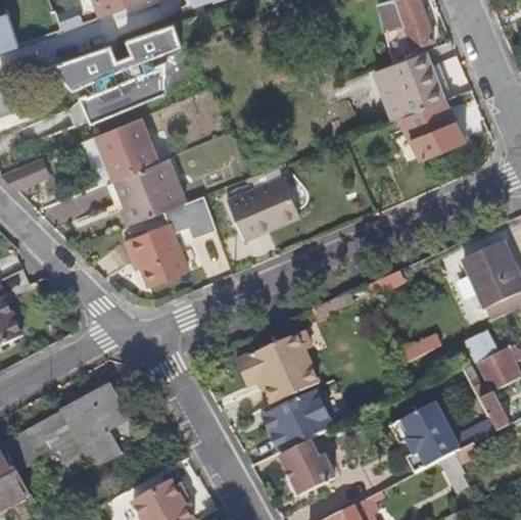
[(93,0),(99,13),(136,0),(93,0)]
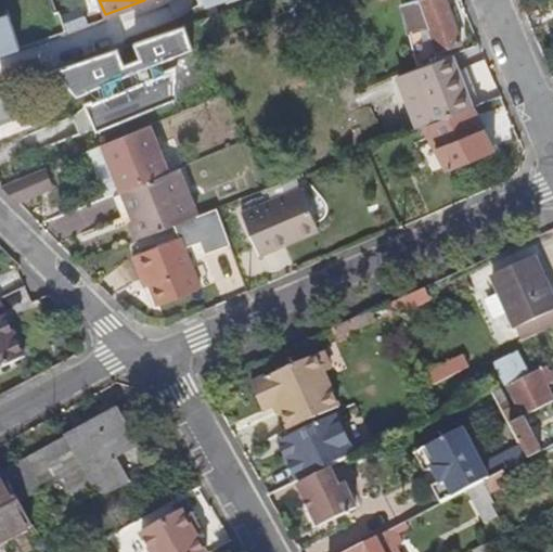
[(427,24),(419,0),(403,0),(399,1),(407,29),(427,24)]
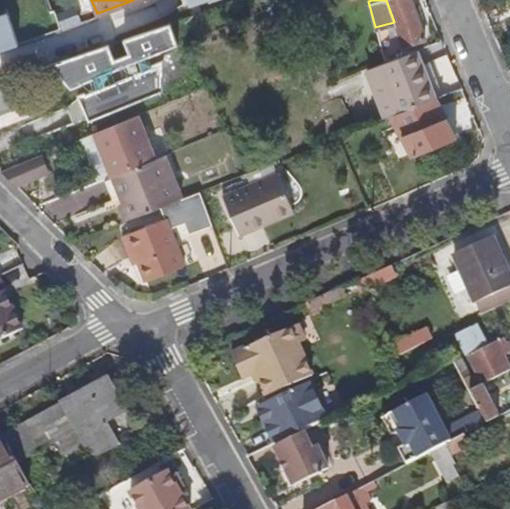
[(423,36),(409,0),(386,0),(394,22),(402,42),(423,36)]
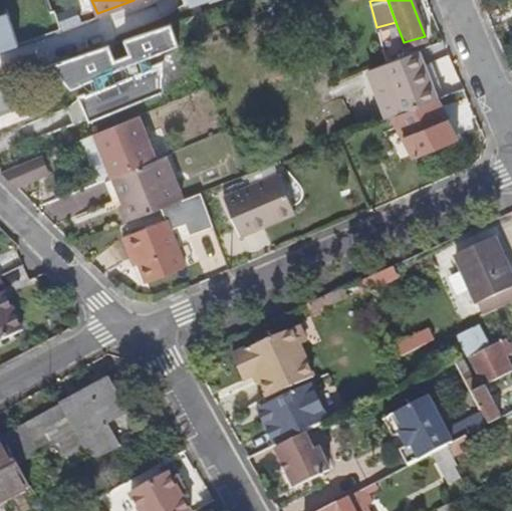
[(35,13),(0,23),(0,42),(39,30),(40,33),(58,27),(52,9),(35,13)]
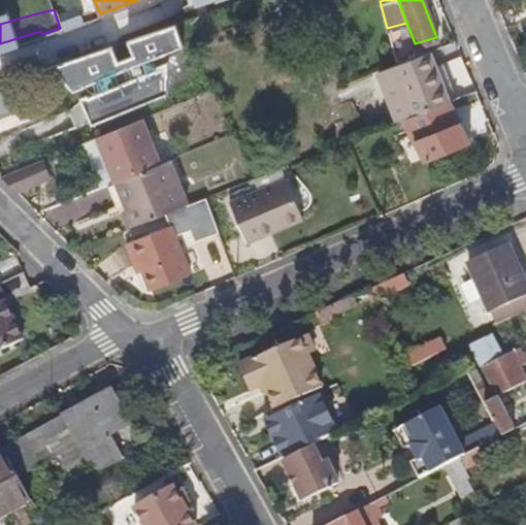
[(144,62),(139,48),(109,61),(114,73),(144,62)]
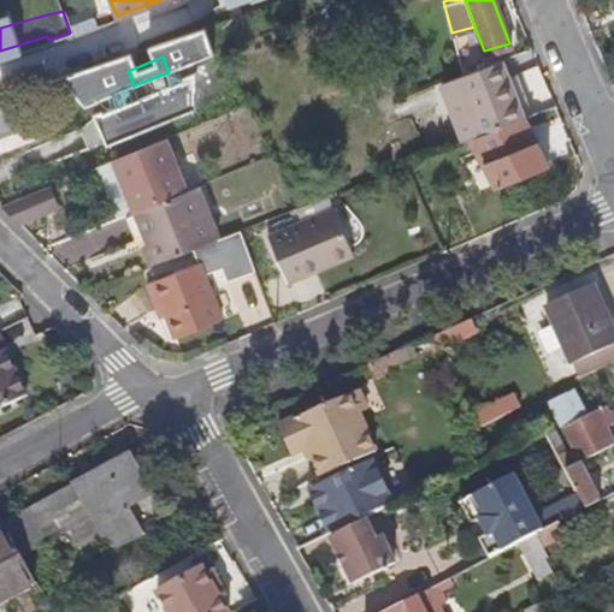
[(220,57),(196,66),(213,110),(238,100),(220,57)]
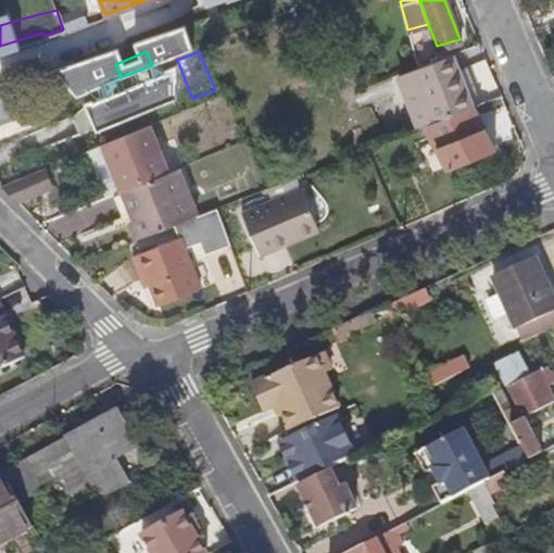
[(471,104),(450,51),(415,64),(412,65),(433,120),(469,105),(471,104)]
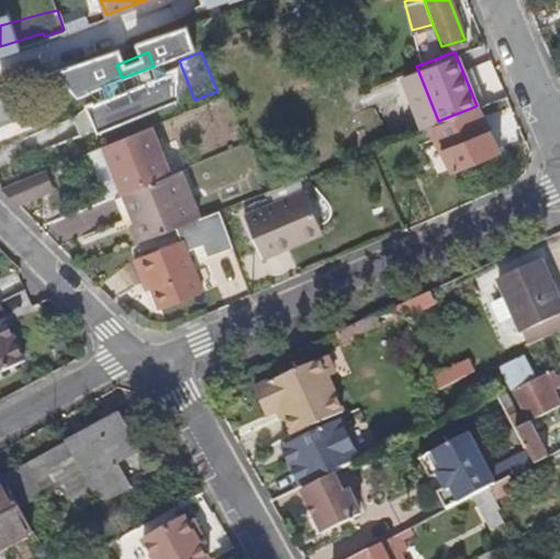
[(169,102),(154,66),(122,78),(137,115),(169,102)]
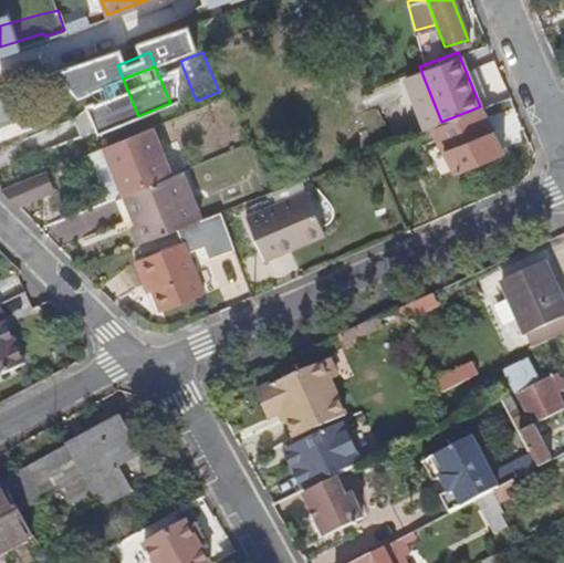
[(0,114),(21,107),(12,82),(0,85),(0,114)]
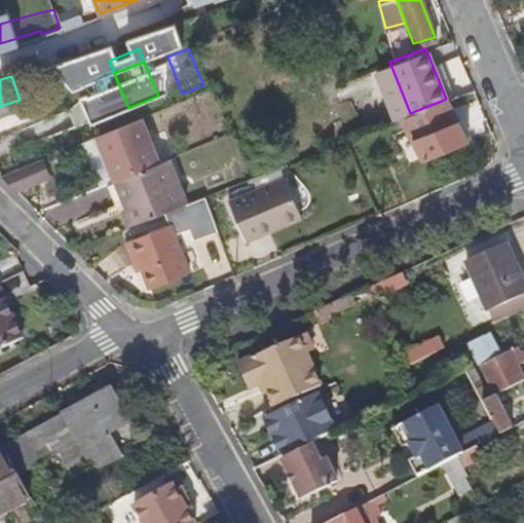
[(466,141),(444,100),(410,113),(402,116),(421,158),(466,141)]
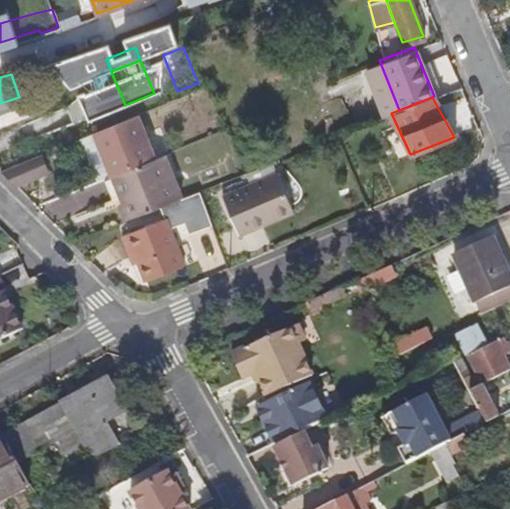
[(151,157),(133,114),(91,131),(110,173),(112,172),(151,157)]
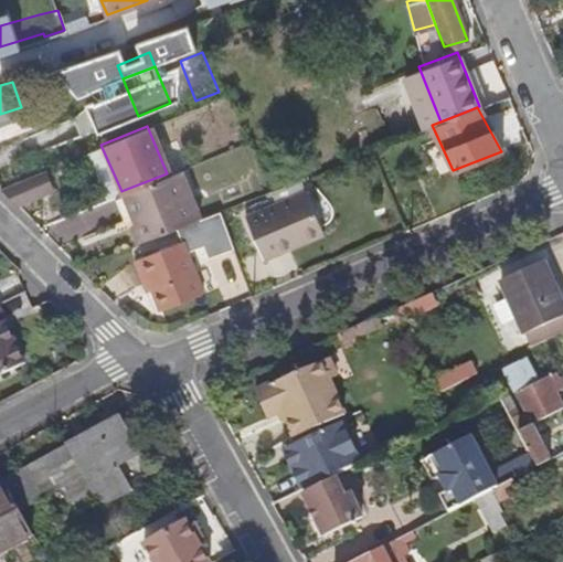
[(51,188),(43,168),(0,184),(0,189),(13,202),(51,188)]
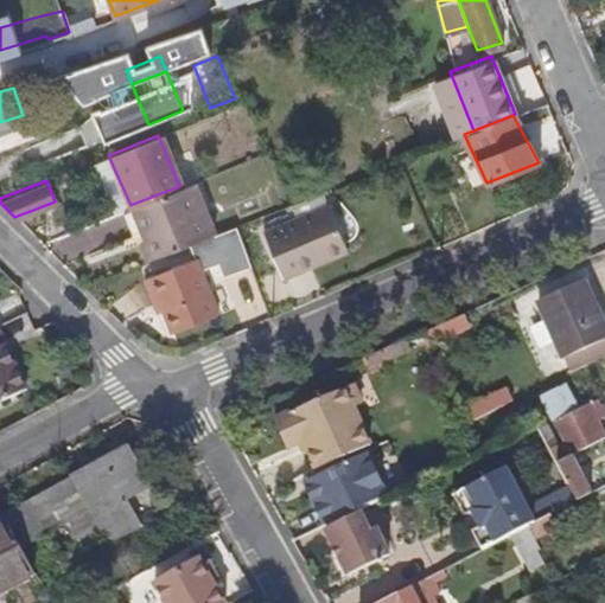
[(212,231),(191,181),(179,186),(133,204),(146,236),(139,239),(147,257),(212,231)]
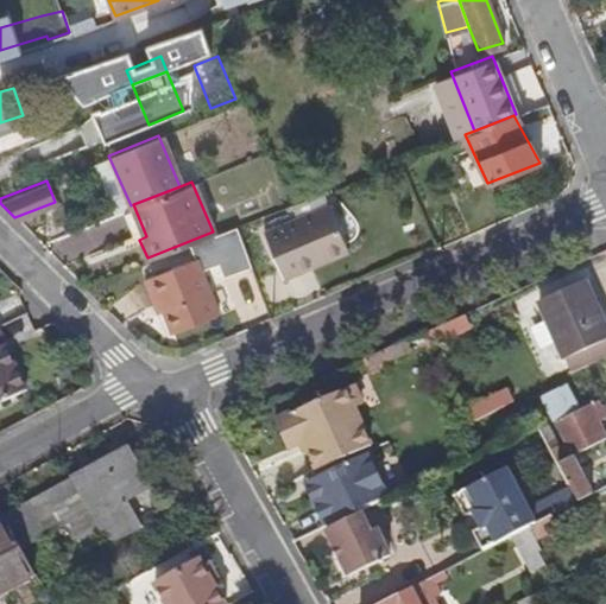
[(345,241),(328,203),(263,230),(279,267),(311,255),(345,241)]
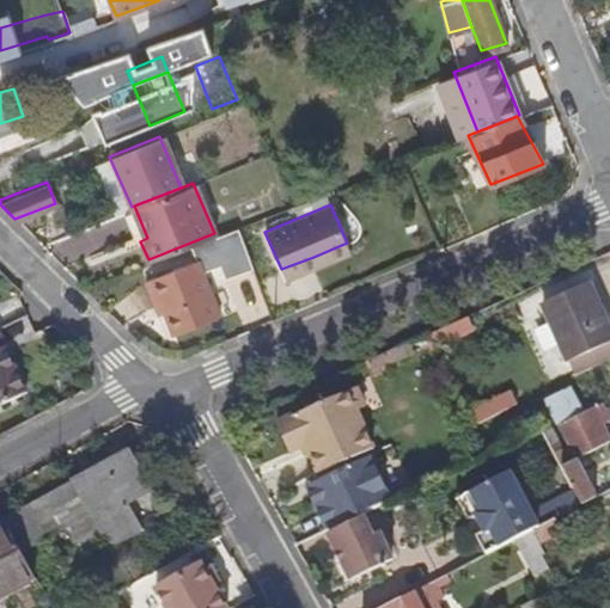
[(254,266),(238,226),(188,245),(195,259),(145,282),(154,302),(160,299),(166,313),(176,335),(221,314),(202,271),(219,263),(226,278),(254,266)]
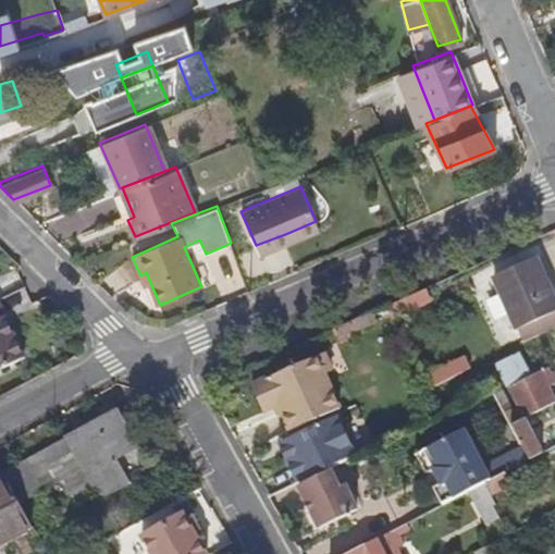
[(318,228),(316,221),(315,222),(285,234),(287,241),(318,228)]
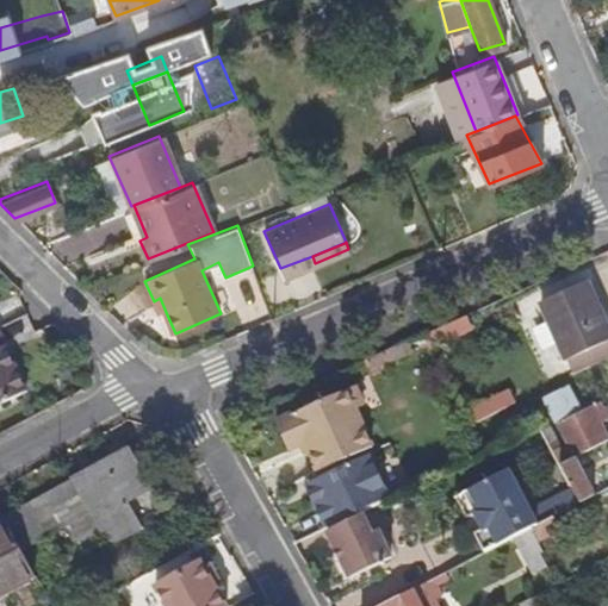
[(315,263),(312,256),(280,268),(284,277),(315,263)]
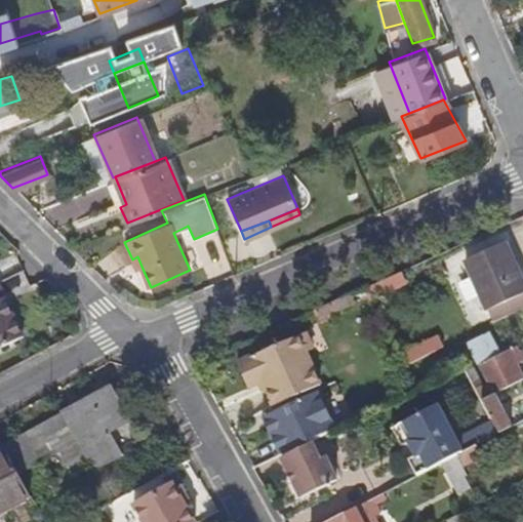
[(522,288),(500,241),(464,258),(492,321),(522,306),(522,288)]
